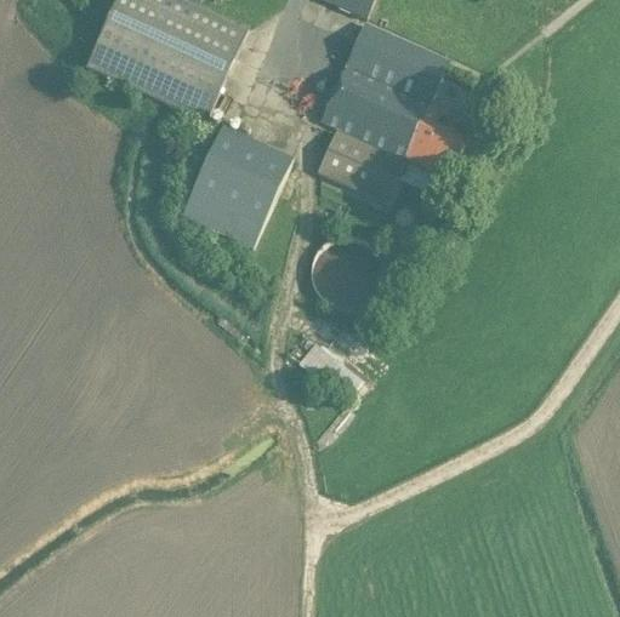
[(115,0),(86,66),(205,120),(249,27),(191,0),(115,0)]
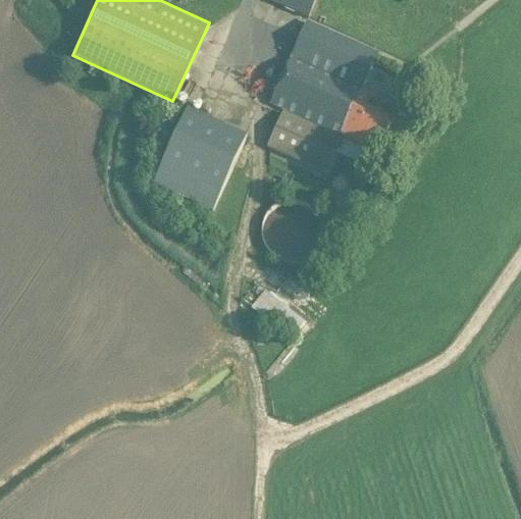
[(272,0),(308,16),(315,0),(272,0)]
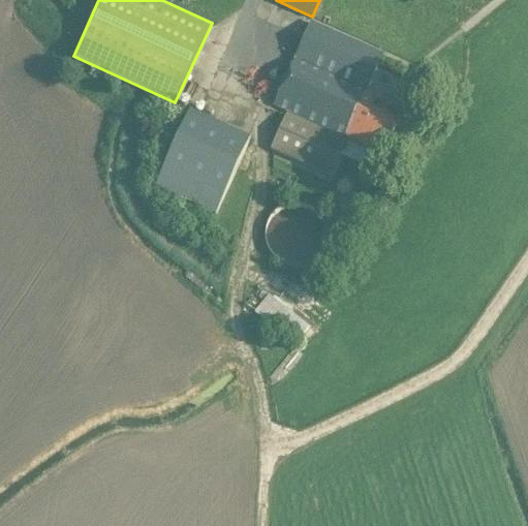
[(382,52),(310,19),(273,101),(286,107),(270,146),(329,173),(346,134),(383,151),(404,104),(366,88),(382,52)]
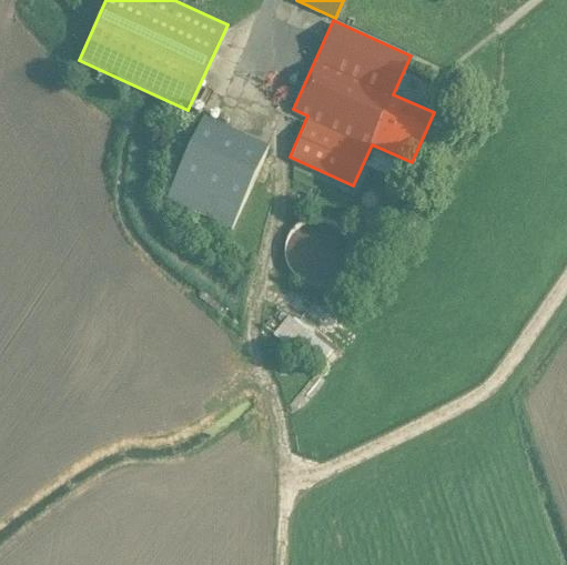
[(231,226),(269,148),(204,118),(168,198),(231,226)]
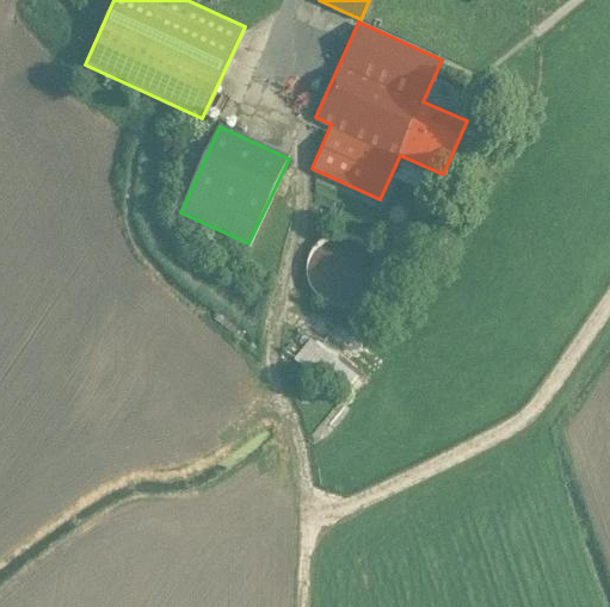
[(369,295),(376,286),(380,276),(380,268),(379,260),(376,252),(370,243),(362,236),(351,233),(342,231),(332,233),(324,237),(316,241),(312,247),(308,253),(306,262),(306,274),(308,284),(315,295),(325,302),(333,304),(343,305),(353,304),(362,301),(369,295)]
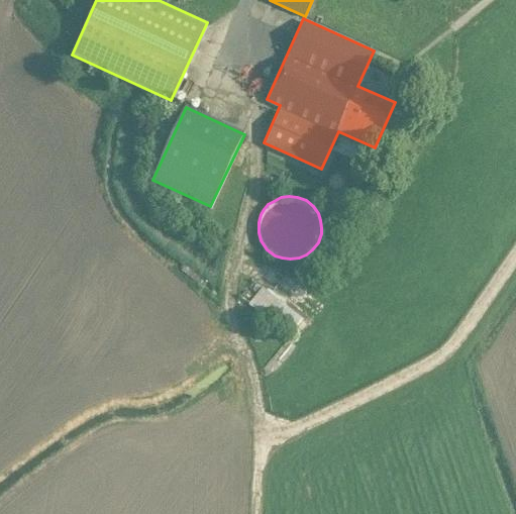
[(269,257),(235,298),(249,310),(252,306),(289,334),(319,296),(269,257)]
